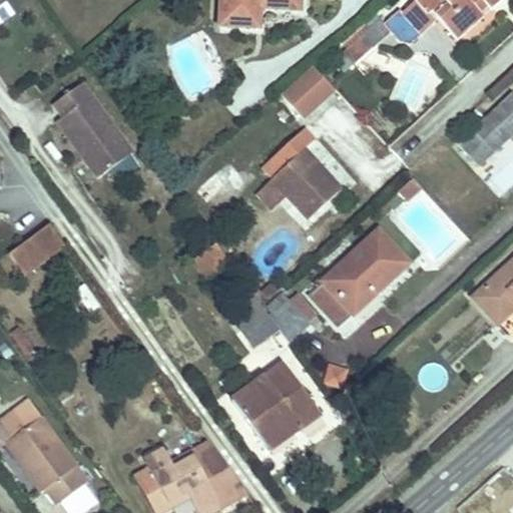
[(219,0),(218,23),(255,27),(257,8),(298,11),(298,0),(219,0)]
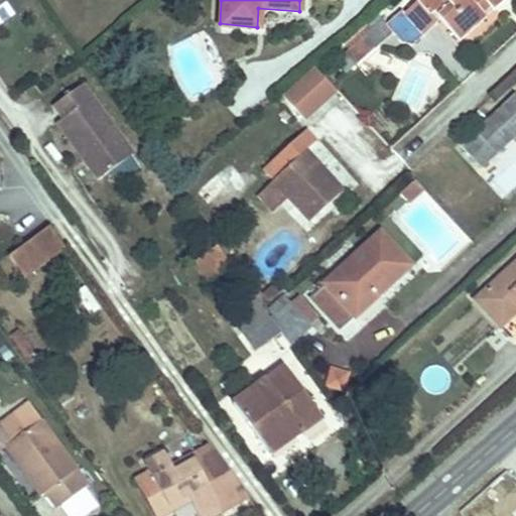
[(446,0),(445,1),(444,0),(422,0),(406,15),(423,35),(433,27),(428,21),(435,15),(462,44),(489,20),(486,16),(495,7),(499,12),(511,0),(446,0)]
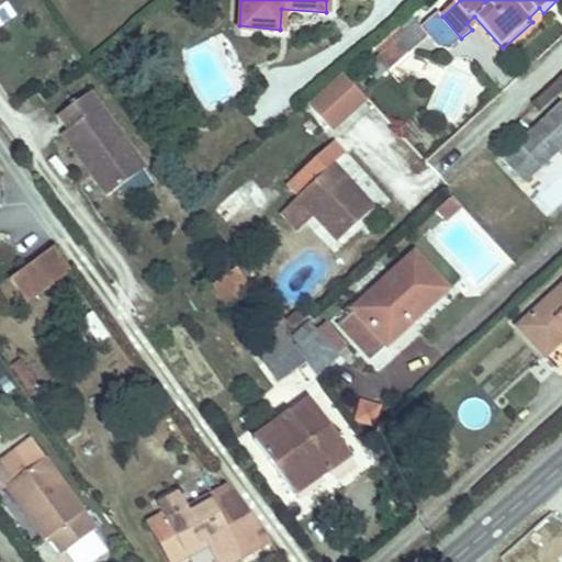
[(333,136),(368,102),(341,74),(305,107),(333,136)]
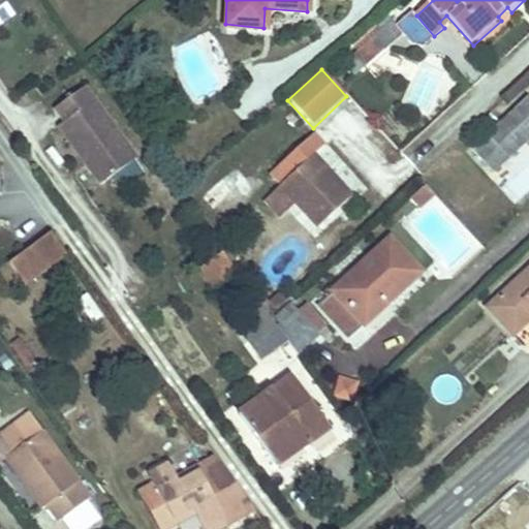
[(135,157),(84,86),(55,106),(64,120),(58,124),(100,182),(135,157)]
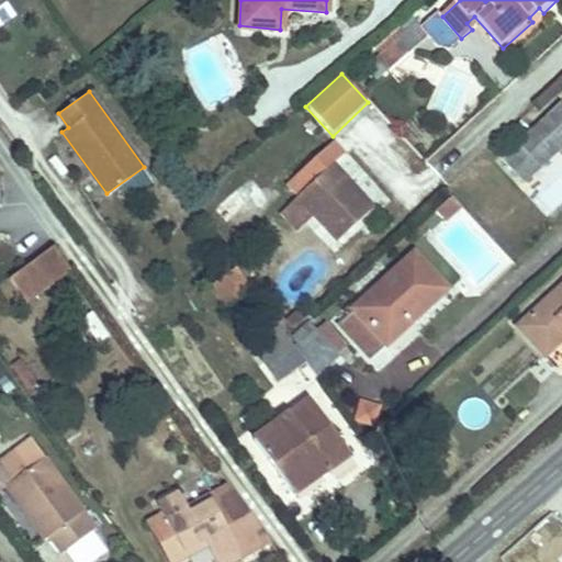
[(561,104),(504,156),(524,180),(561,147),(561,104)]
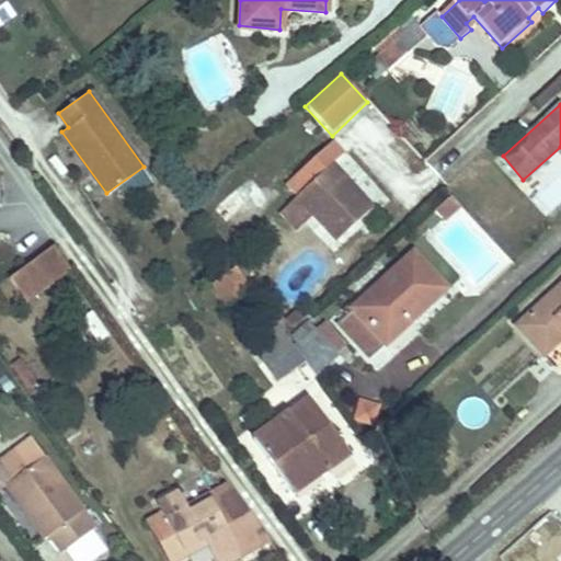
[(409,212),(439,184),(369,107),(339,136),(409,212)]
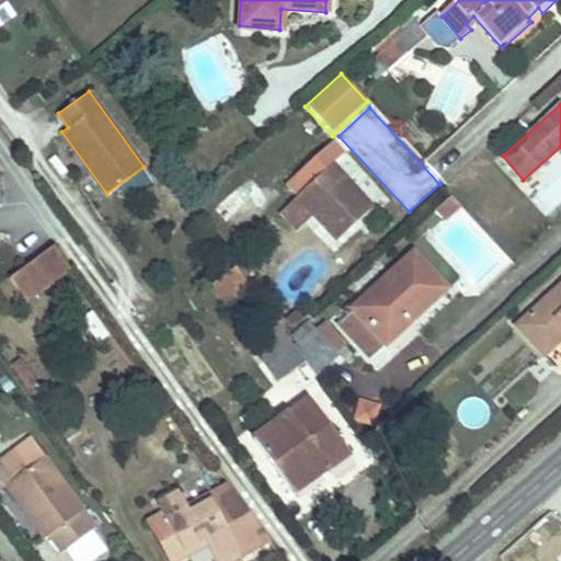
[(331,144),(297,175),(309,187),(298,198),(338,241),(371,207),(332,165),(342,156),(331,144)]
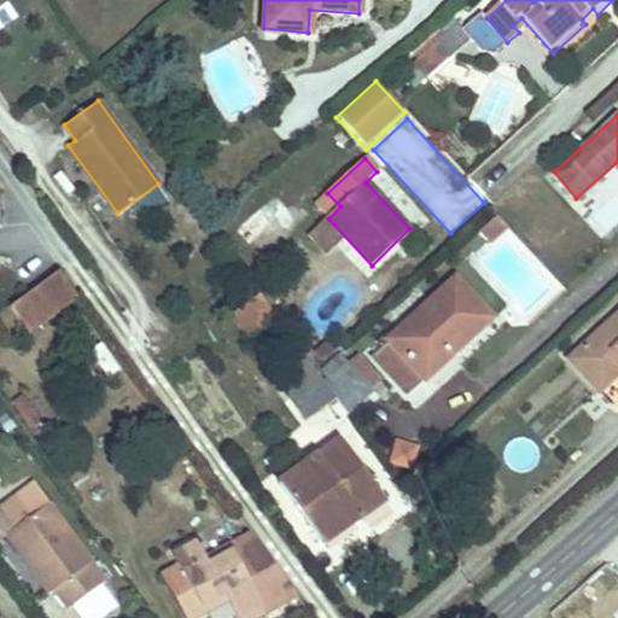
[(233,228),(245,246),(281,222),(269,204),(233,228)]
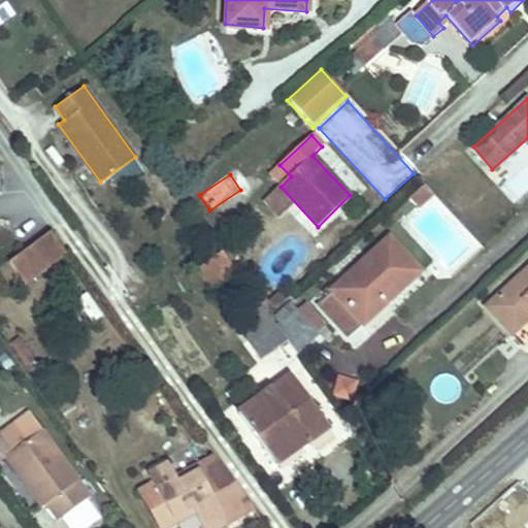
[(421,211),(435,196),(423,185),(408,200),(421,211)]
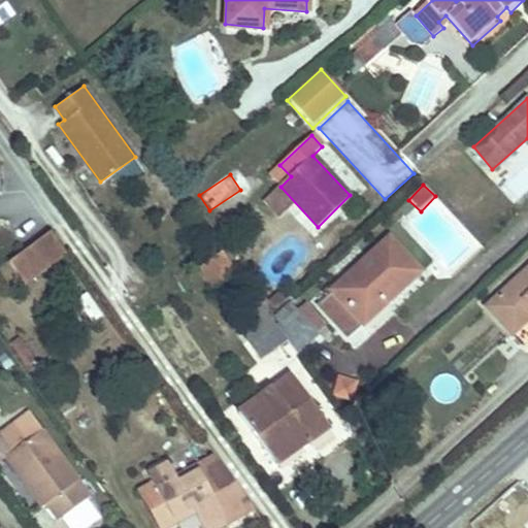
[(453,275),(483,248),(437,199),(407,227),(453,275)]
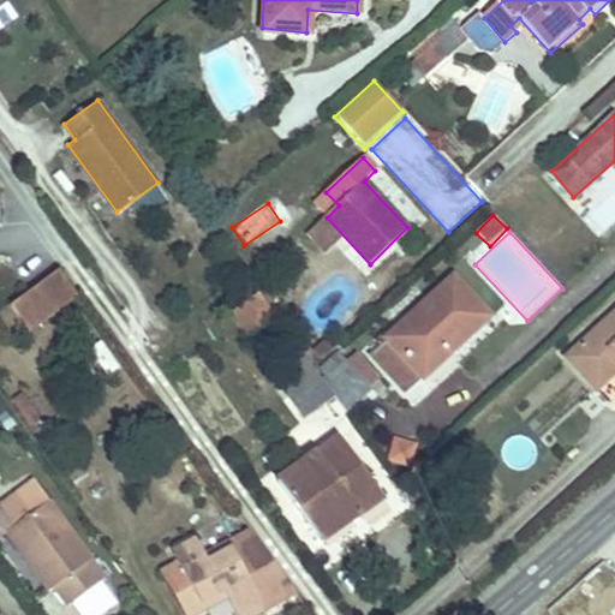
[(61,274),(17,308),(33,329),(77,296),(61,274)]
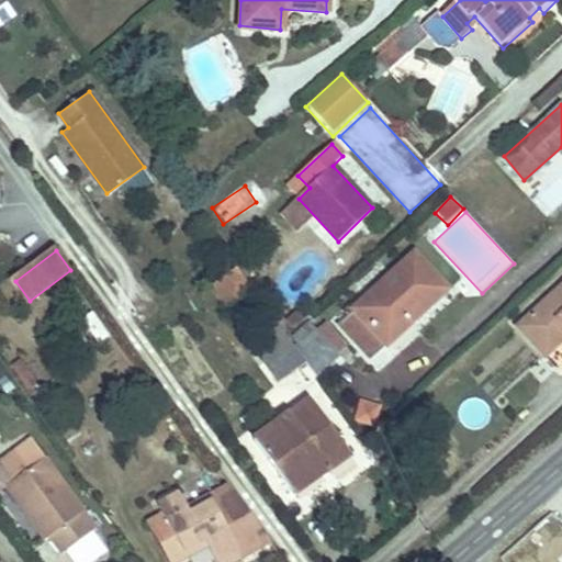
[(418,250),(339,322),(372,356),(447,287),(418,250)]
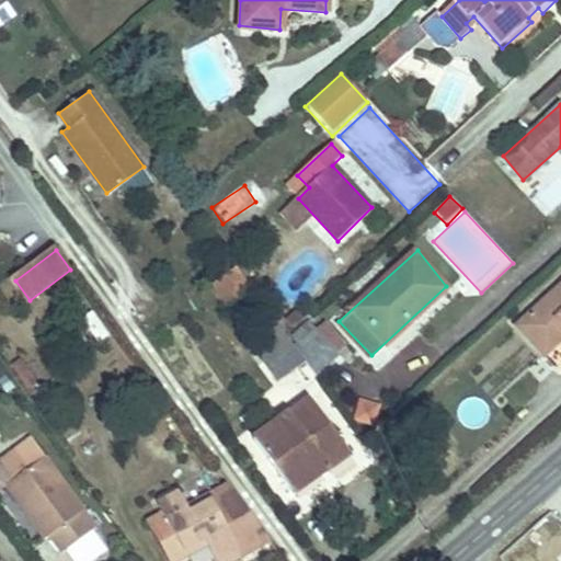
[(228,305),(248,281),(231,266),(210,290),(228,305)]
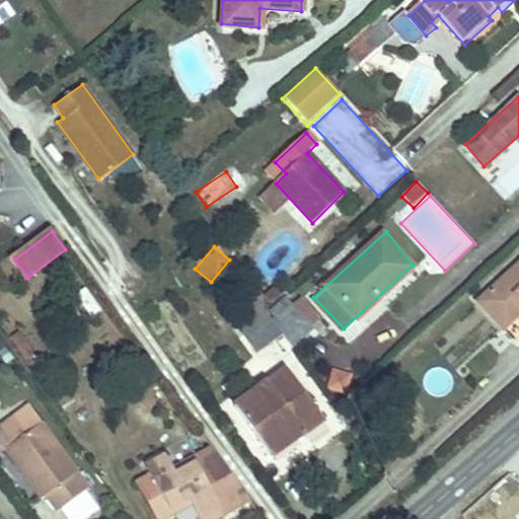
[(518,269),(478,306),(504,334),(518,318),(518,269)]
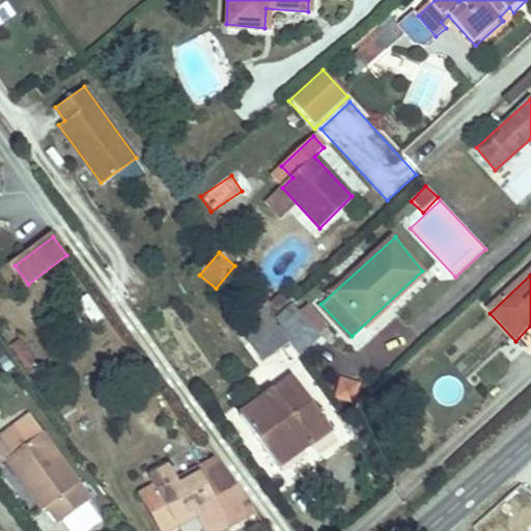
[(279,327),(290,343),(297,352),(315,338),(297,313),(279,327)]
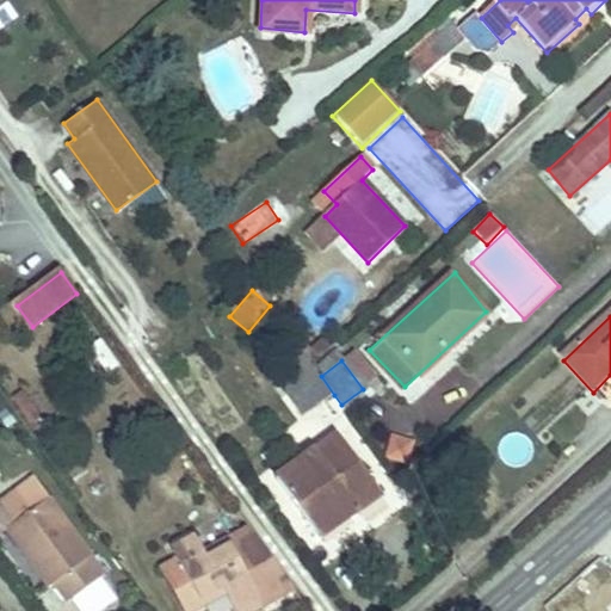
[(321,376),(313,366),(283,388),(303,418),(334,395),(321,376)]
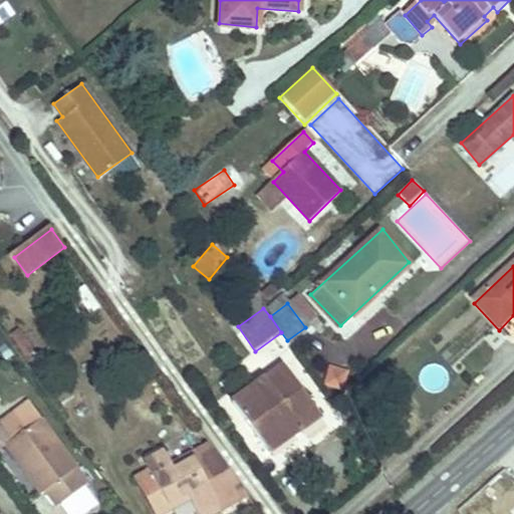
[(286,367),(234,405),(271,456),(322,418),(286,367)]
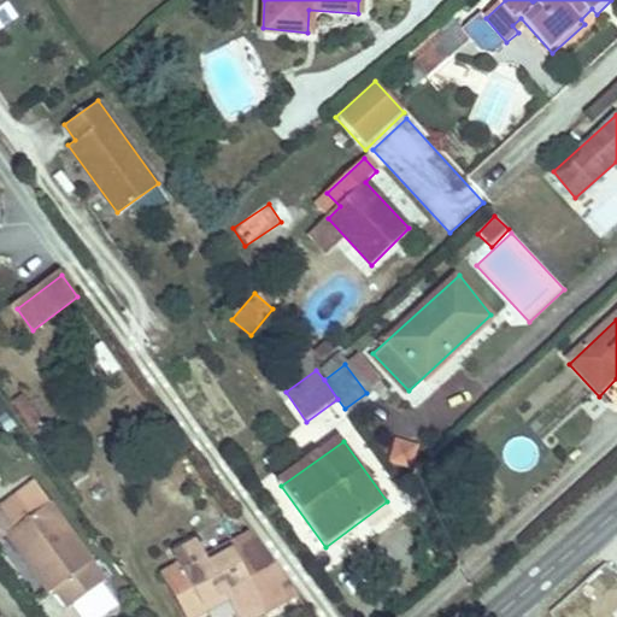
[(51,503),(4,536),(45,592),(52,586),(68,606),(106,579),(51,503)]
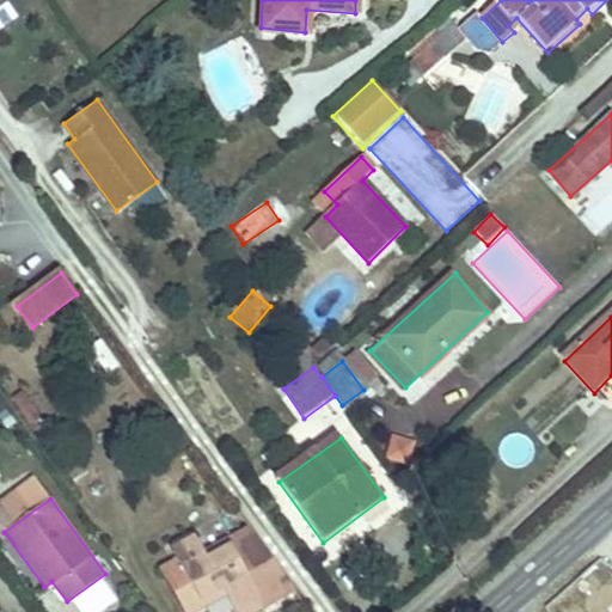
[(299,592),(259,537),(209,560),(201,540),(177,551),(183,563),(170,569),(190,611),(202,611),(209,610),(204,598),(226,589),(236,611),(237,611),(264,600),(269,607),(299,592)]
